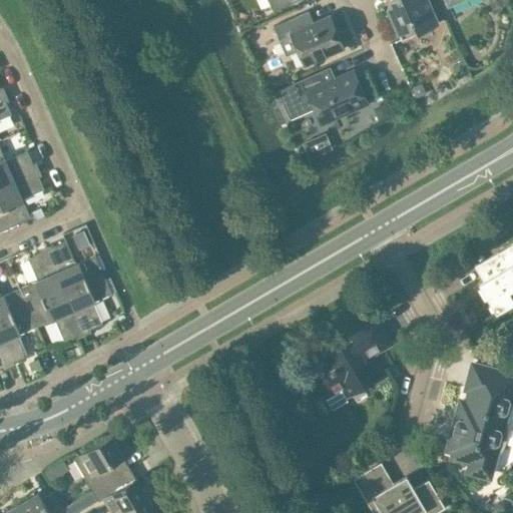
[(390,0),(387,7),(401,39),(438,23),(428,0),(390,0)]
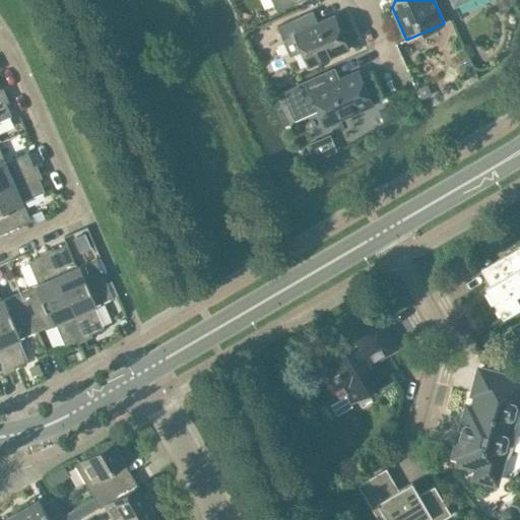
[(302,50),(309,65),(348,48),(334,16),(307,27),(301,15),(276,25),(289,56),(302,50)]
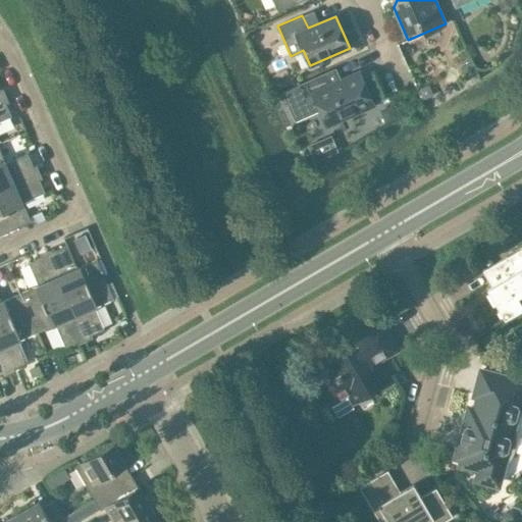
[(326,72),(282,92),(295,120),(319,109),(326,125),(374,104),(360,71),(331,84),(329,79),(328,77),(326,72)]
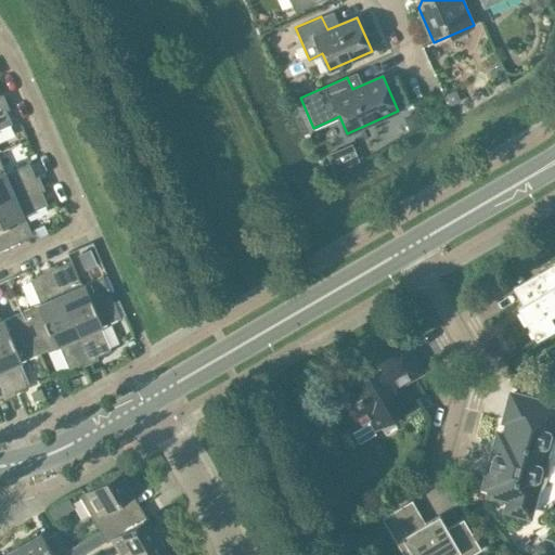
[(0,103),(0,128),(12,123),(3,102),(0,103)]
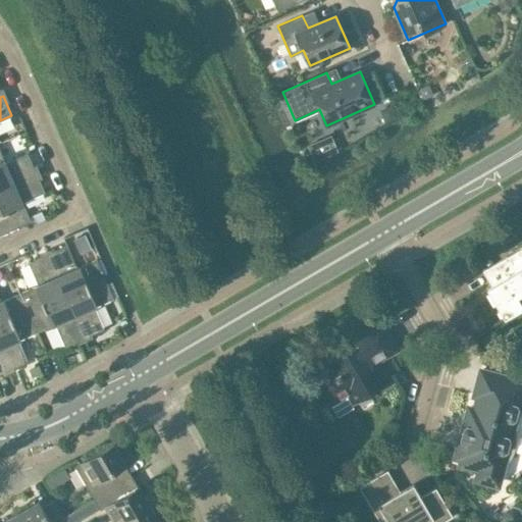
[(0,188),(36,172),(28,153),(5,162),(0,150),(0,188)]
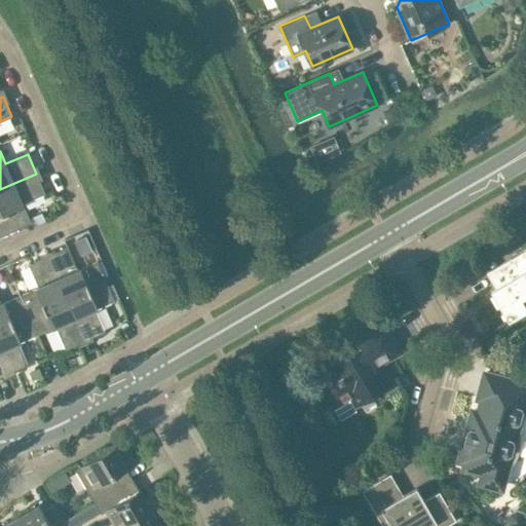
[(0,189),(0,204),(11,231),(31,223),(23,203),(45,193),(36,174),(0,189)]
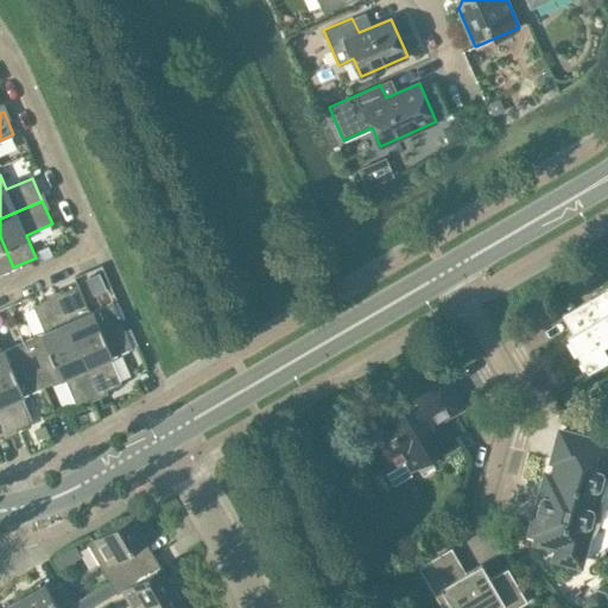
[(0,272),(13,267),(0,236),(0,272)]
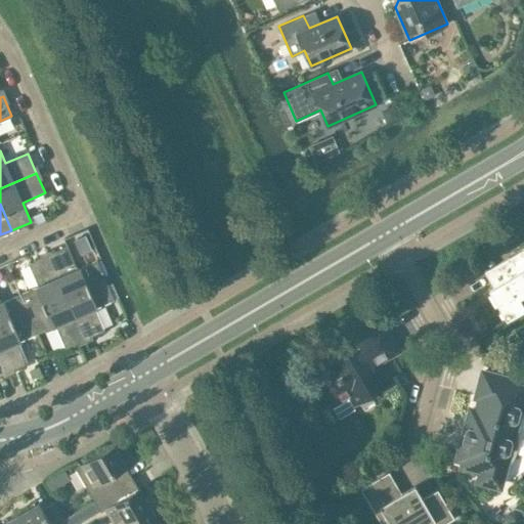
[(86,252),(91,249),(85,234),(77,238),(83,253),(86,252)]
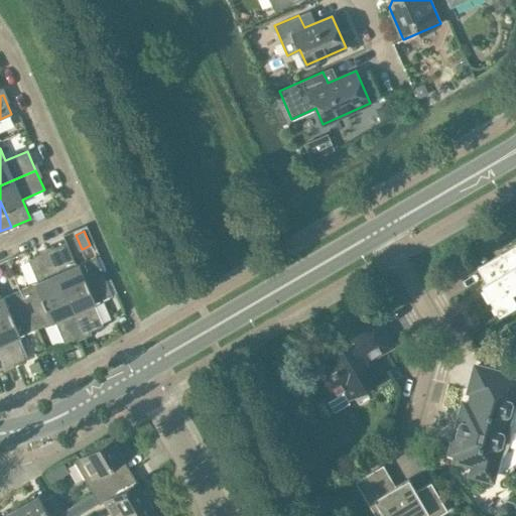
[(47,251),(66,292),(104,275),(96,256),(77,264),(67,242),(47,251)]
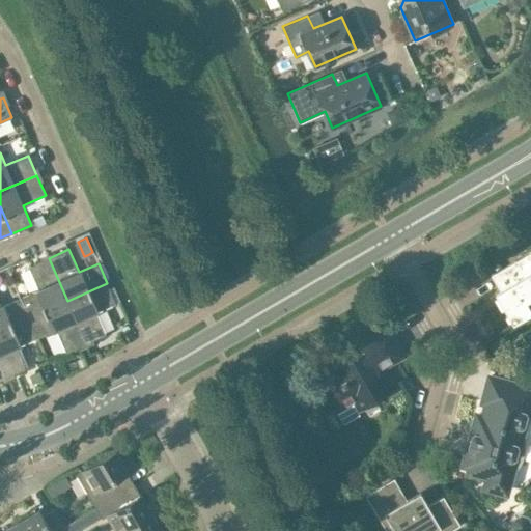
[(496,292),(513,324),(530,312),(530,251),(492,275),(500,290),(496,292)]
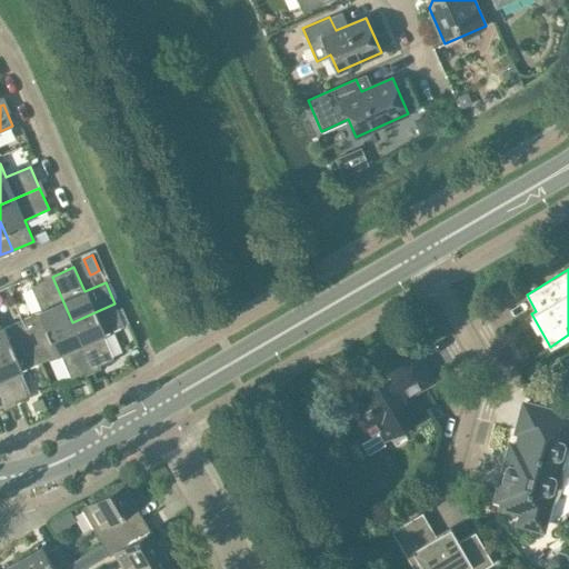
[(21,319),(30,340),(72,322),(52,277),(31,286),(41,310),(21,319)]
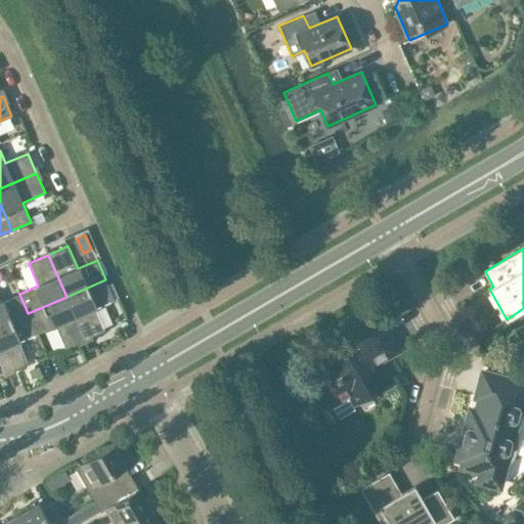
[(105,279),(67,297),(85,339),(104,331),(94,308),(114,299),(105,279)]
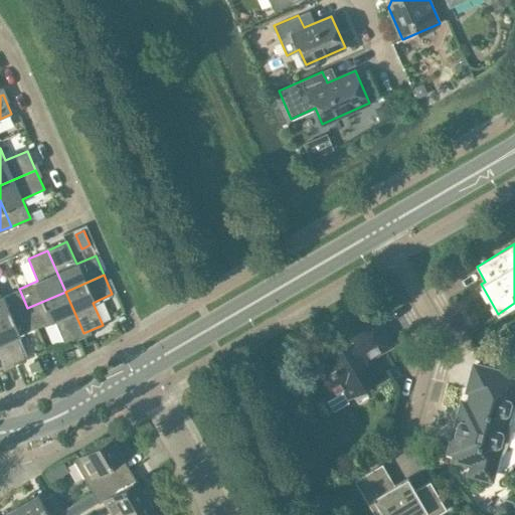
[(0,320),(27,308),(19,289),(1,297),(0,294),(0,320)]
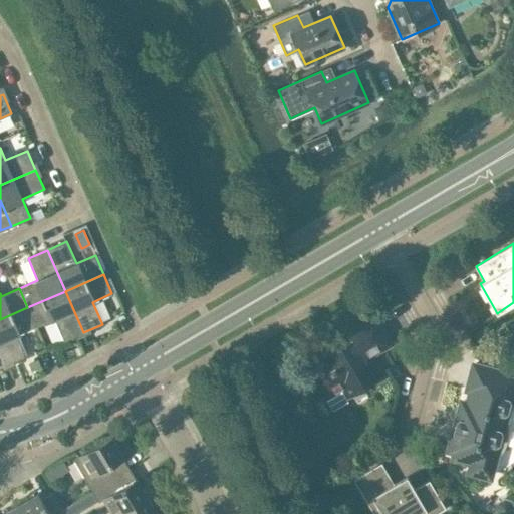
[(65,291),(27,307),(36,326),(54,319),(63,341),(83,332),(65,291)]
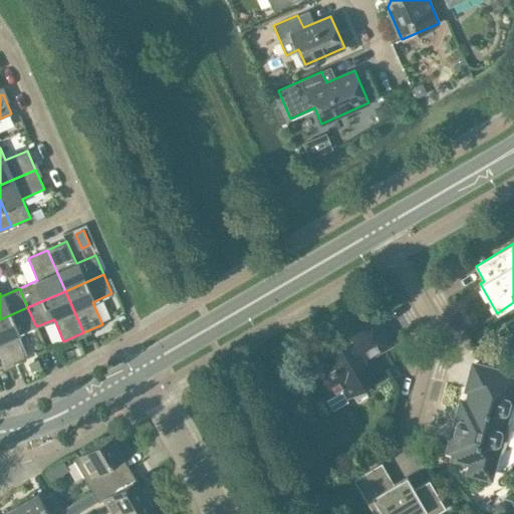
[(0,319),(0,346),(8,365),(27,356),(18,334),(36,326),(27,307),(0,319)]
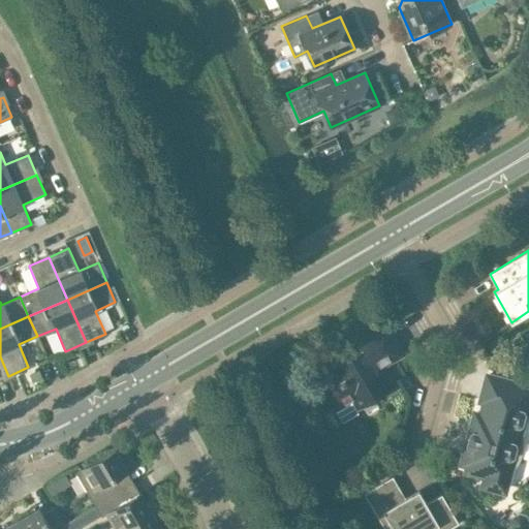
[(352,394),(360,406),(392,387),(378,366),(400,352),(386,330),(360,345),(363,350),(336,366),(340,372),(322,382),(335,404),(352,394)]
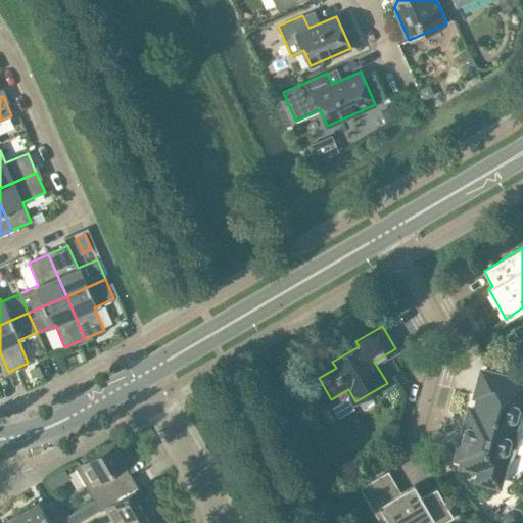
[(477,479),(498,485),(506,460),(509,456),(512,449),(513,442),(514,436),(513,430),(522,392),(522,381),(481,370),(475,395),(479,396),(475,410),(470,408),(457,458),(463,459),(461,465),(480,470),(477,479)]
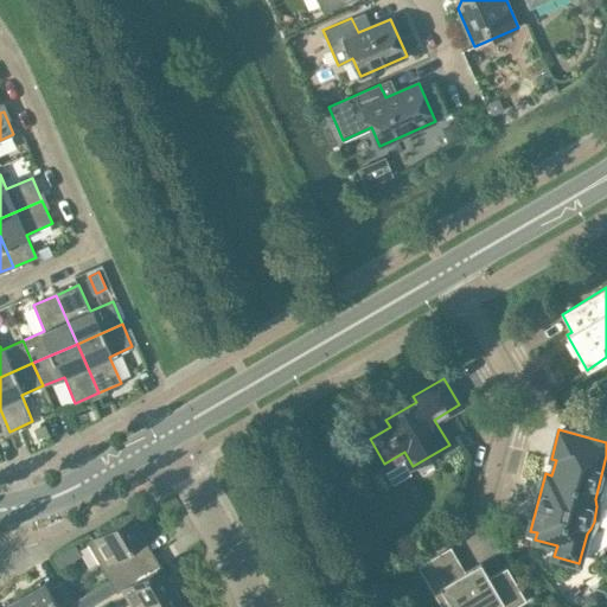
[(109,580),(154,553),(132,515),(87,541),(109,580)]
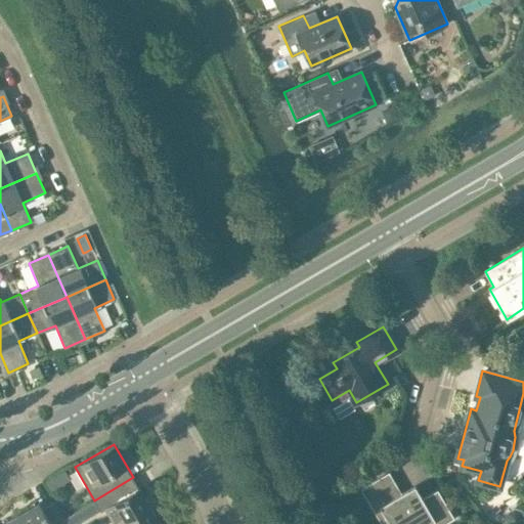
[(443,523),(453,518),(437,490),(423,498),(415,485),(401,492),(389,472),(360,488),(374,510),(382,523),(443,523)]
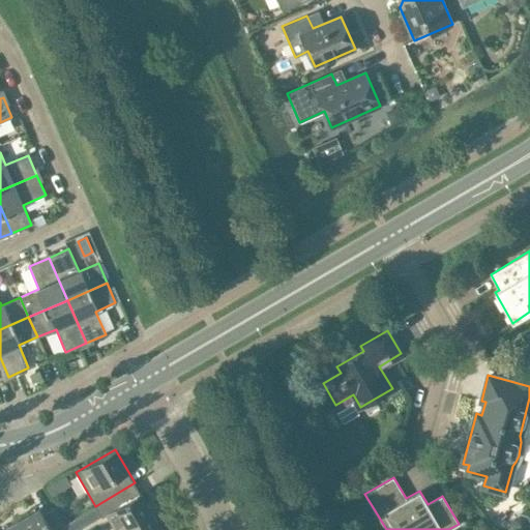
[(107,514),(115,529),(119,529),(152,511),(135,482),(95,506),(101,517),(107,514)]
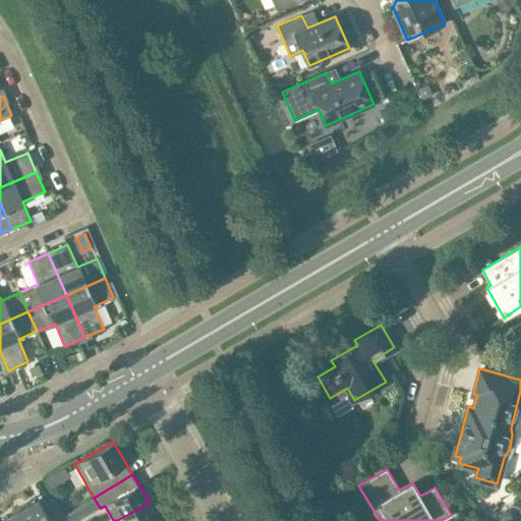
[(53,484),(55,483),(50,475),(46,478),(51,486),(53,484)]
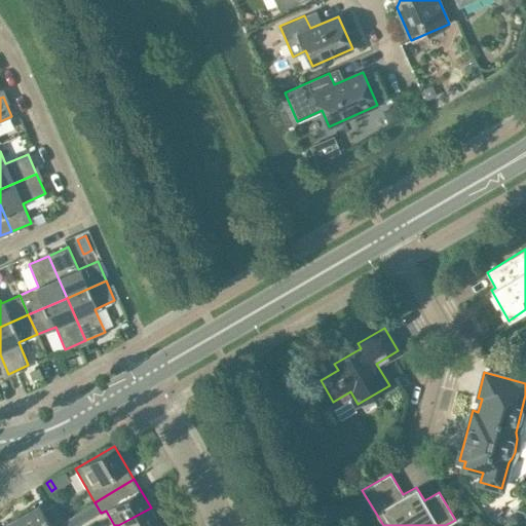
[(21,515),(26,525),(66,525),(52,503),(43,510),(39,504),(21,515)]
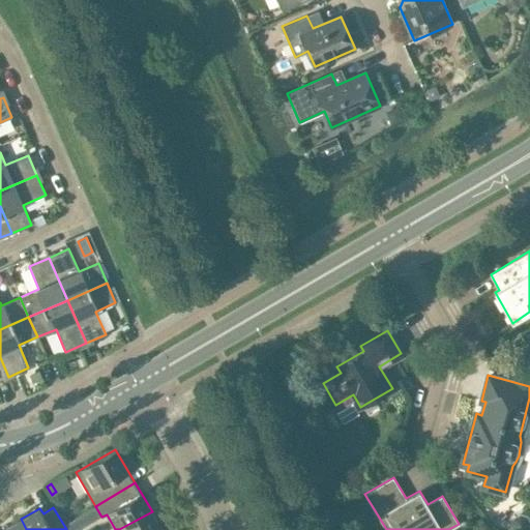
[(163,529),(152,511),(119,529),(163,529)]
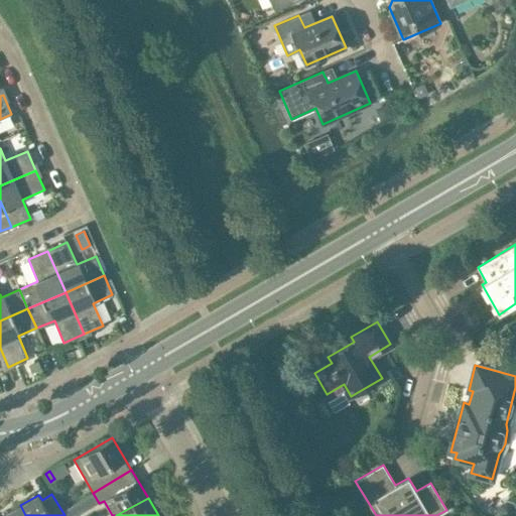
[(82,505),(80,501),(68,508),(72,515),(73,515),(85,509),(82,505)]
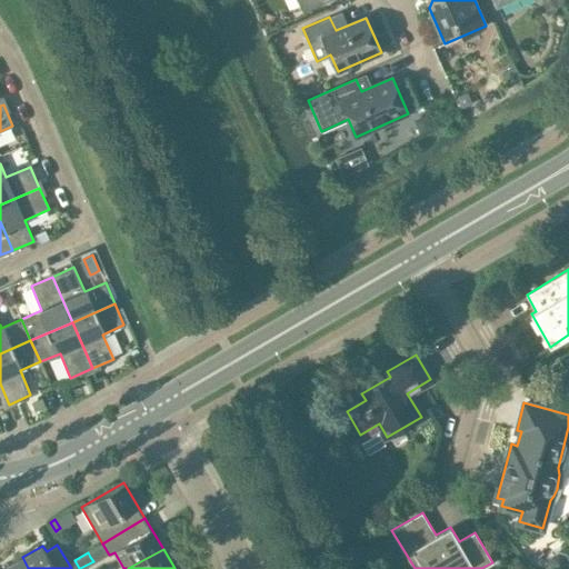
[(553,568),(552,568),(562,568),(567,567),(568,560),(565,555),(558,552),(551,556),(549,562),(553,568)]
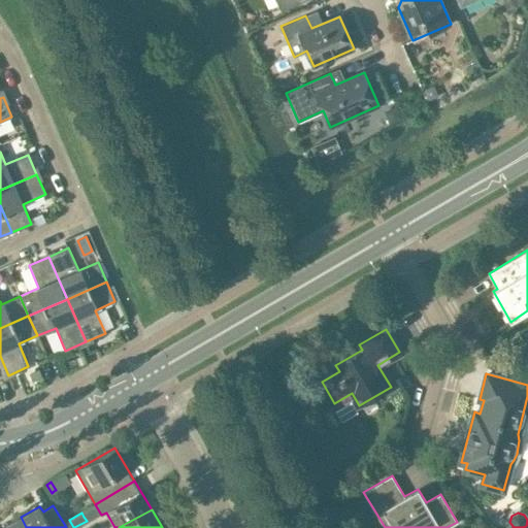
[(26,527),(21,517),(1,527),(26,527)]
